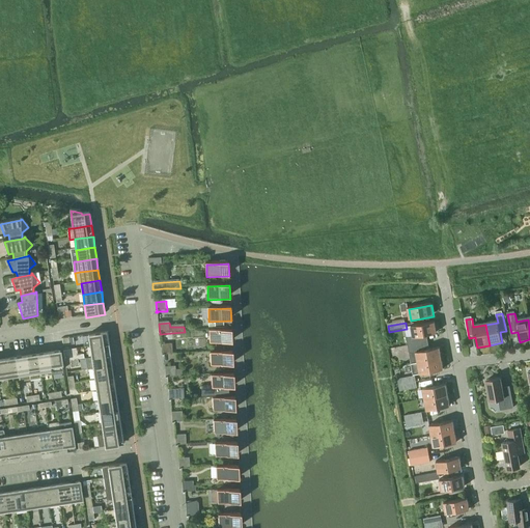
[(436,324),(412,328),(414,339),(423,337),(438,335),(436,324)]
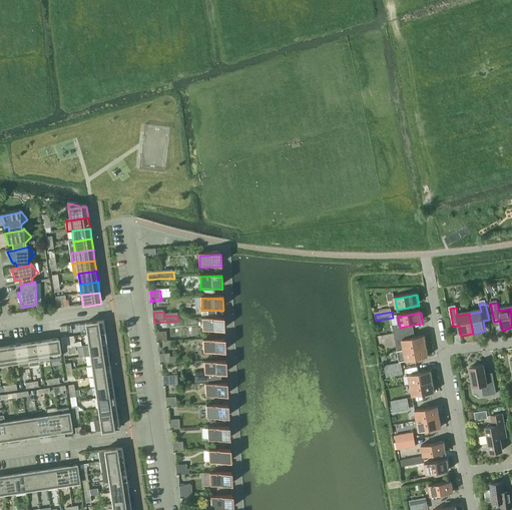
[(203,333),(224,332),(223,319),(202,320),(203,333)]
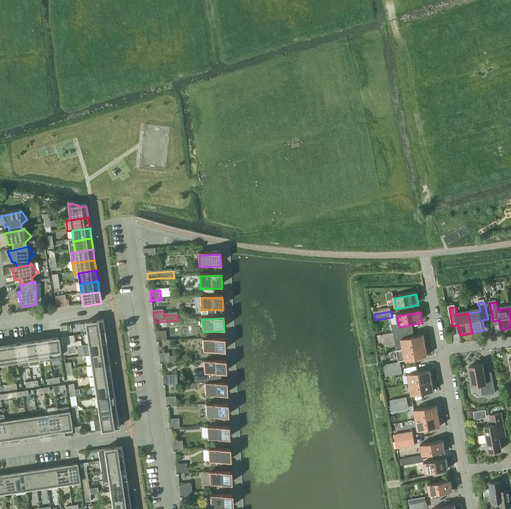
[(87,335),(105,333),(104,322),(86,324),(87,335)]
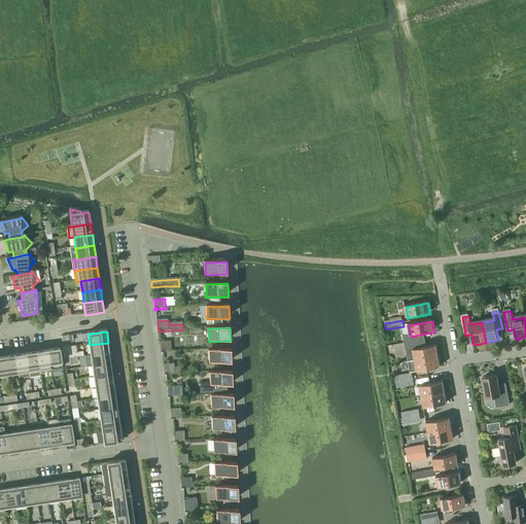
[(420,335),(411,337),(405,338),(406,345),(421,342),(420,335)]
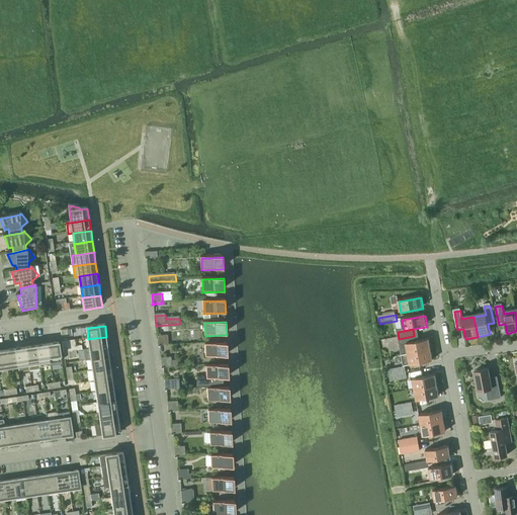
[(400,346),(416,343),(414,336),(399,339),(400,346)]
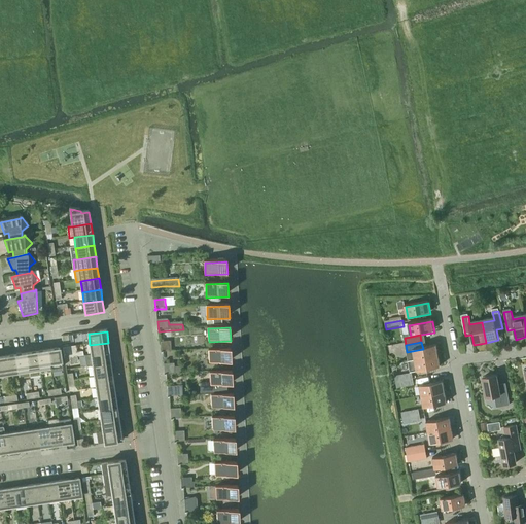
[(110,353),(108,343),(90,345),(92,356),(110,353)]
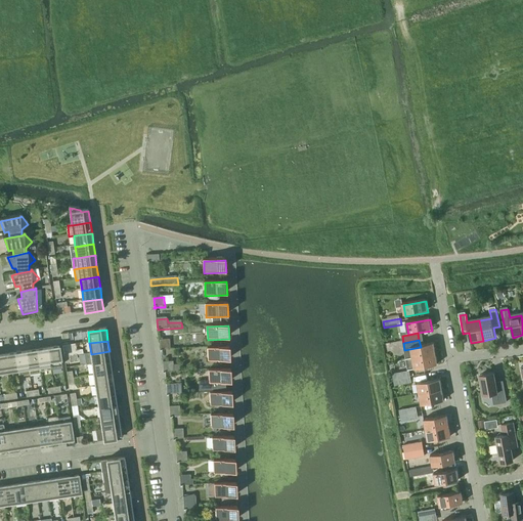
[(161,352),(163,352),(163,351),(171,351),(170,341),(160,342),(161,352)]
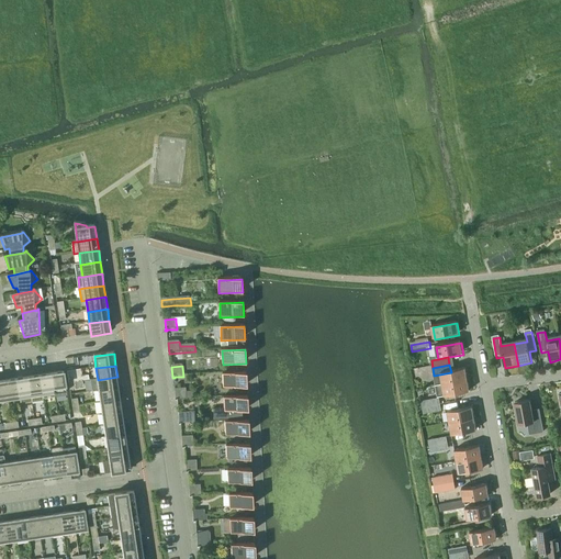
[(436,387),(468,381),(466,369),(451,372),(434,376),(436,387)]
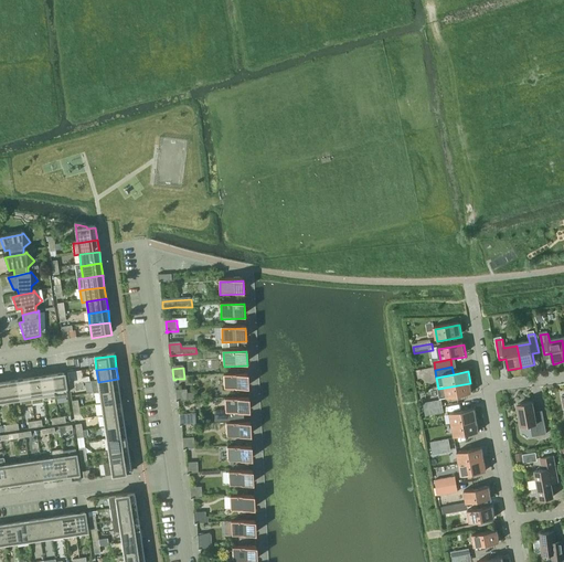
[(70,386),(76,385),(75,382),(83,381),(82,373),(68,375),(68,380),(70,386)]
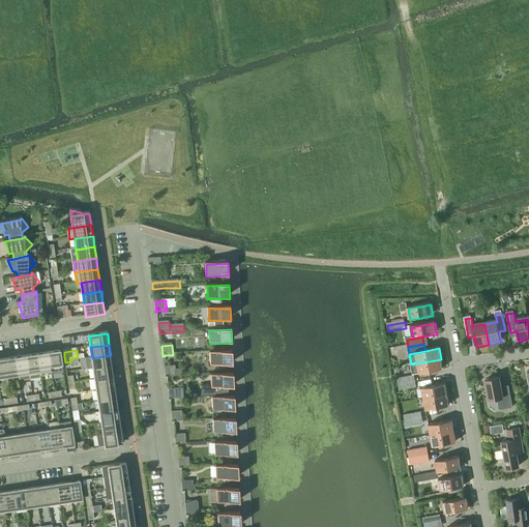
[(61,351),(50,353),(52,372),(63,370),(61,351)]
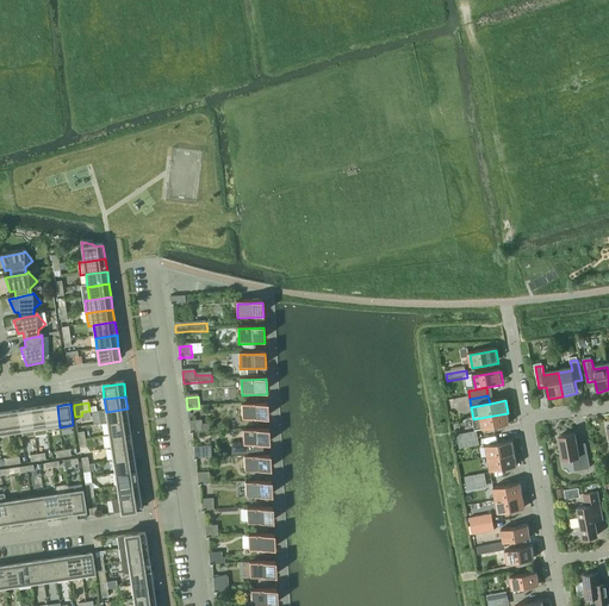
[(243,420),(268,419),(268,405),(242,406),(243,420)]
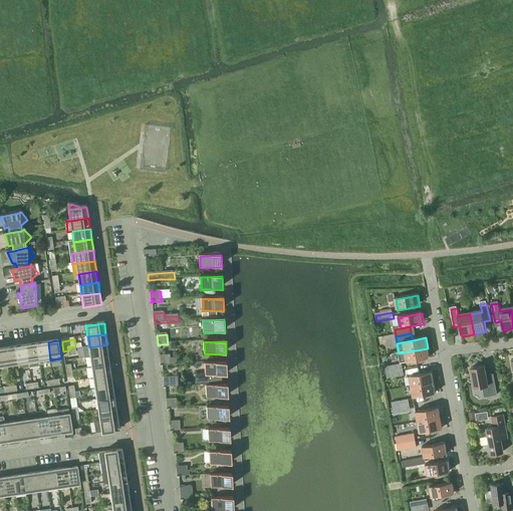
[(40,362),(50,360),(48,342),(37,344),(40,362)]
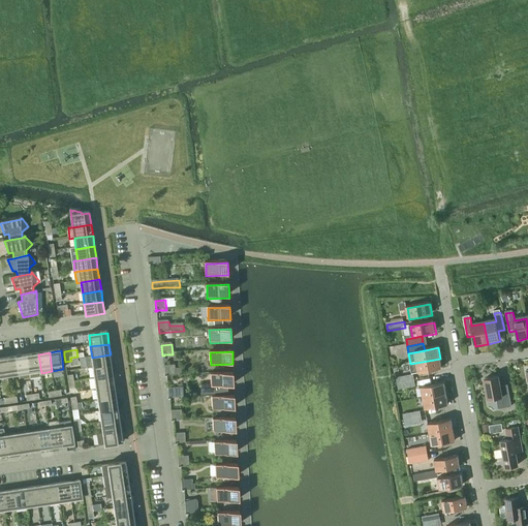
[(38,354),(27,356),(30,374),(41,373),(38,354)]
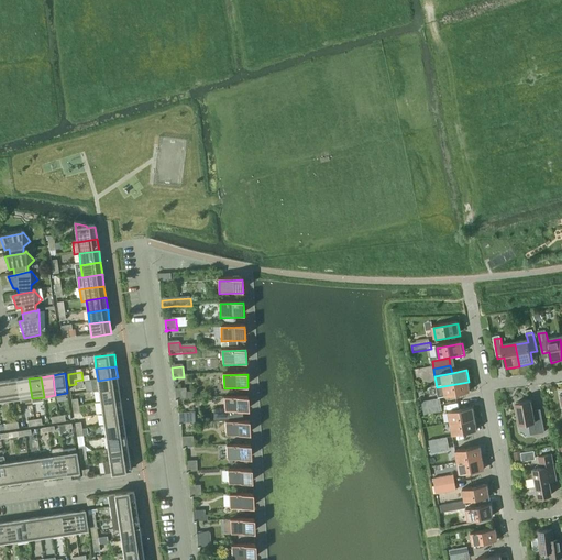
[(119,390),(118,377),(98,381),(94,382),(95,393),(100,393),(119,390)]
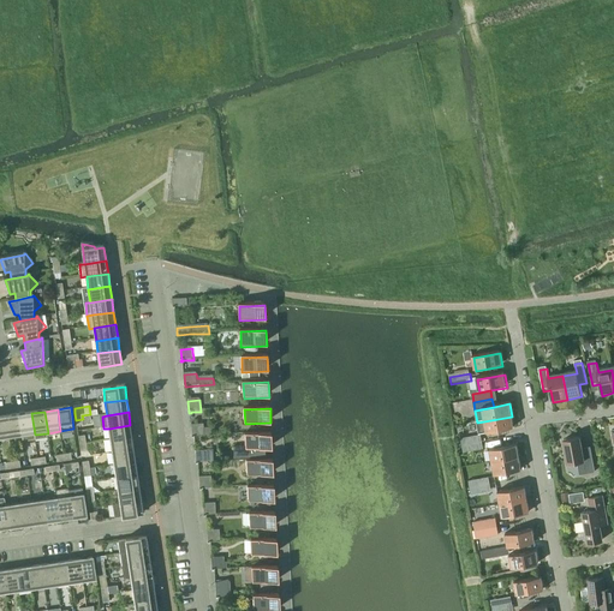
[(31,413),(18,415),(22,437),(35,435),(31,413)]
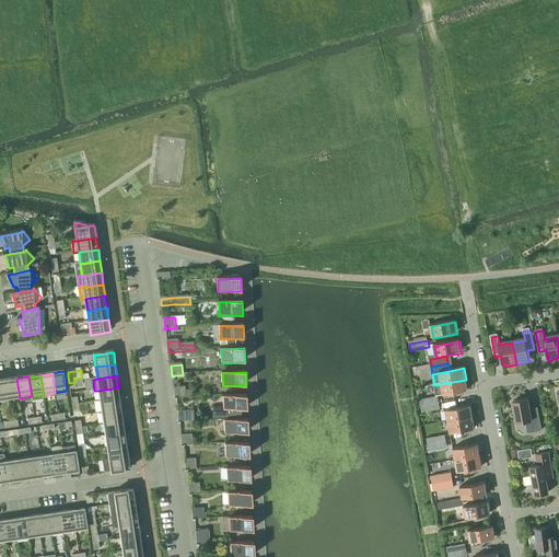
[(16,379),(6,381),(8,399),(20,398),(16,379)]
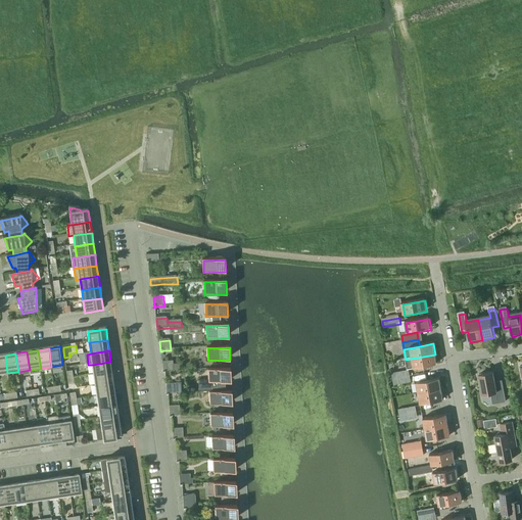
[(435,355),(406,360),(408,371),(437,366),(435,355)]
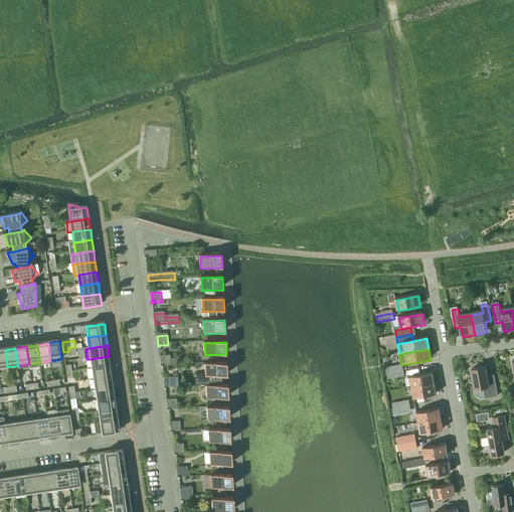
[(111,367),(109,356),(92,359),(93,369),(111,367)]
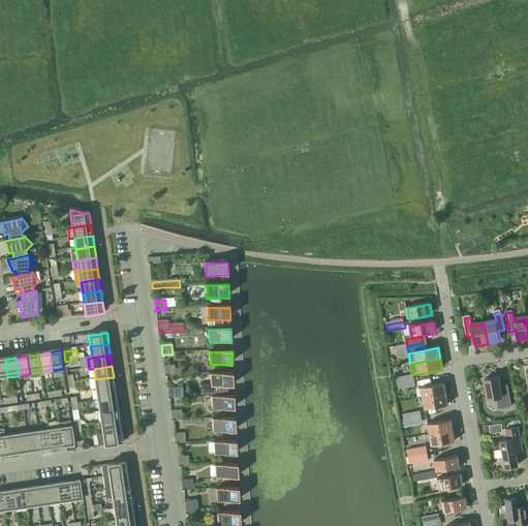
[(165,378),(167,377),(176,377),(176,375),(176,369),(176,367),(165,367),(165,377),(165,378)]
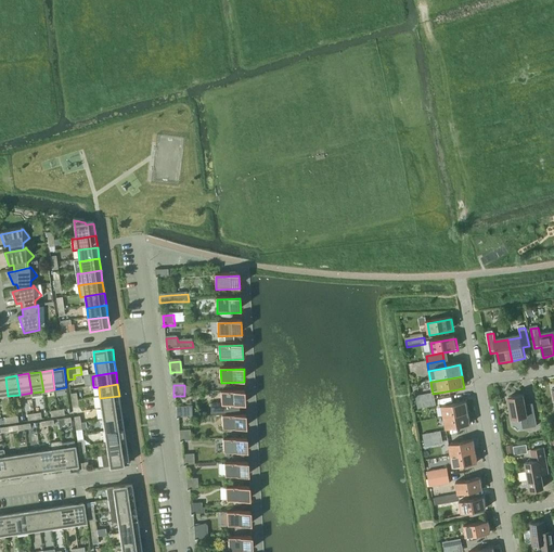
[(211,406),(211,416),(241,414),(240,406),(245,406),(245,393),(221,394),(222,406),(211,406)]
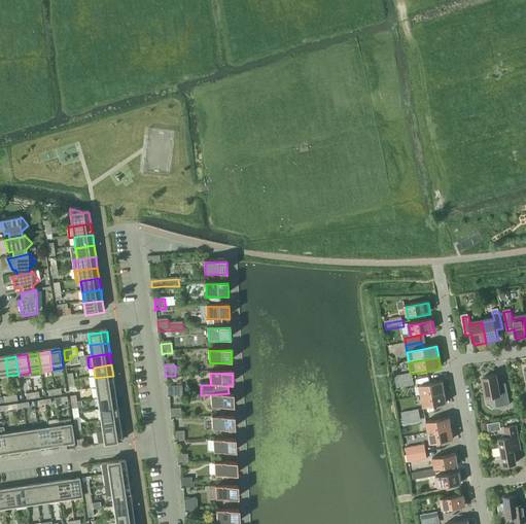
[(115,386),(113,376),(95,378),(97,389),(115,386)]
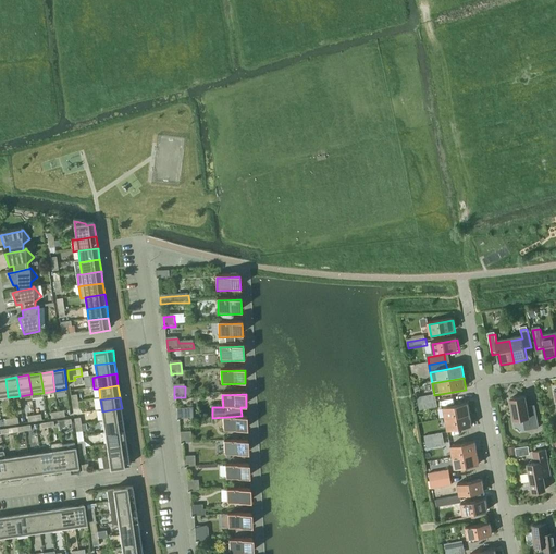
[(527,398),(511,402),(515,422),(523,421),(526,432),(540,430),(536,414),(530,416),(527,398)]
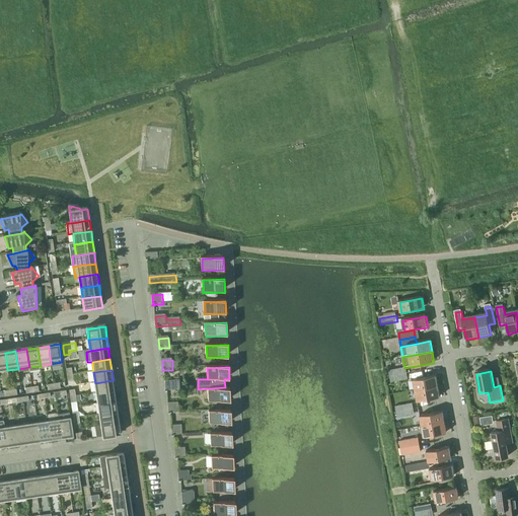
[(402,376),(390,378),(391,384),(403,382),(402,376)]
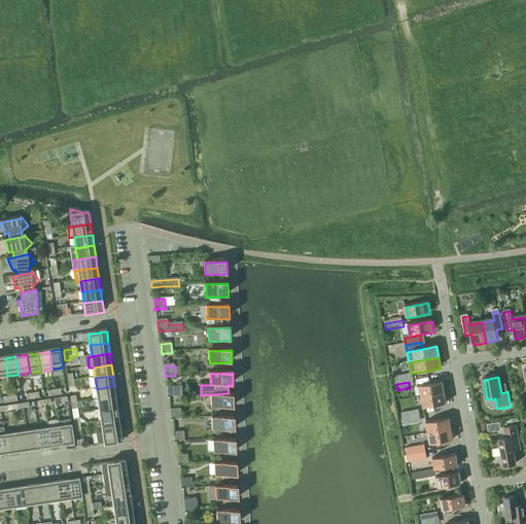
[(420,387),(422,398),(446,393),(444,383),(420,387)]
